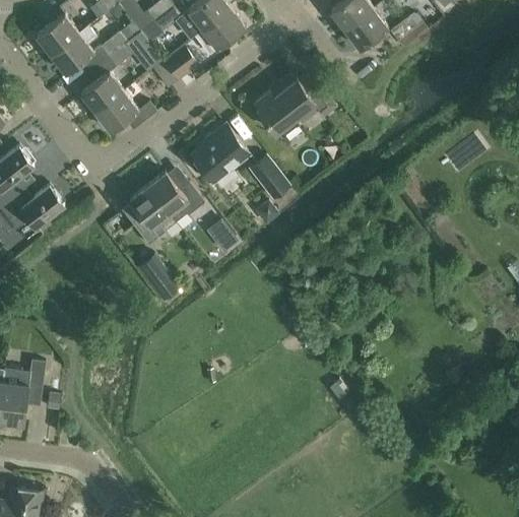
[(118,2),(115,0),(99,0),(101,2),(93,9),(100,16),(108,9),(118,2)]
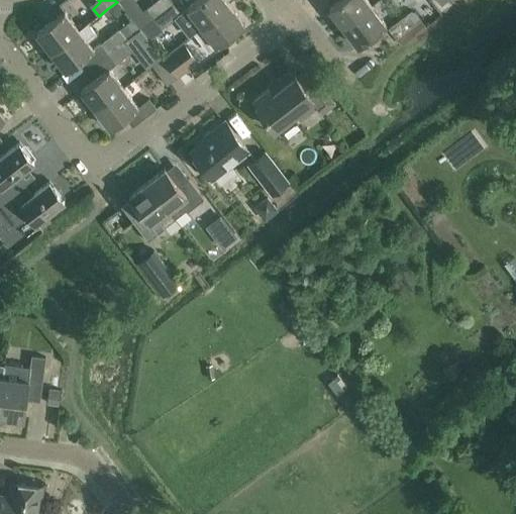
[(155,21),(173,7),(167,0),(159,0),(145,10),(155,21)]
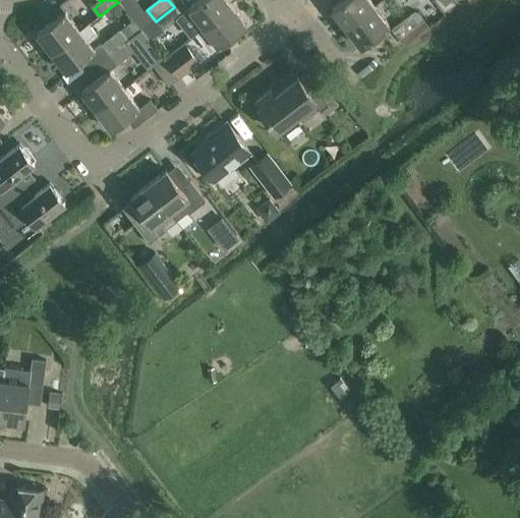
[(203,30),(231,7),(225,0),(201,0),(188,10),(203,29),(203,30)]
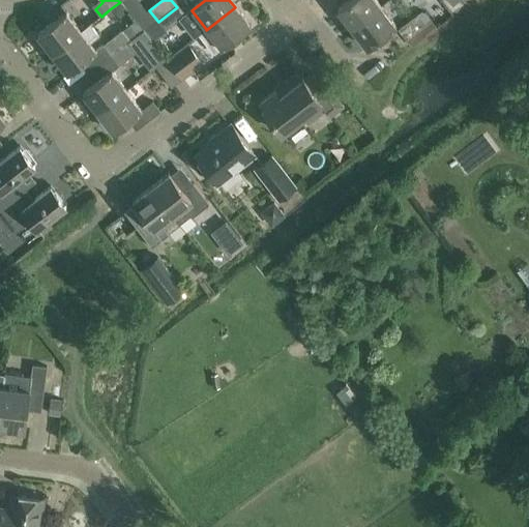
[(352,0),(336,12),(351,31),(380,8),(373,0),(352,0)]
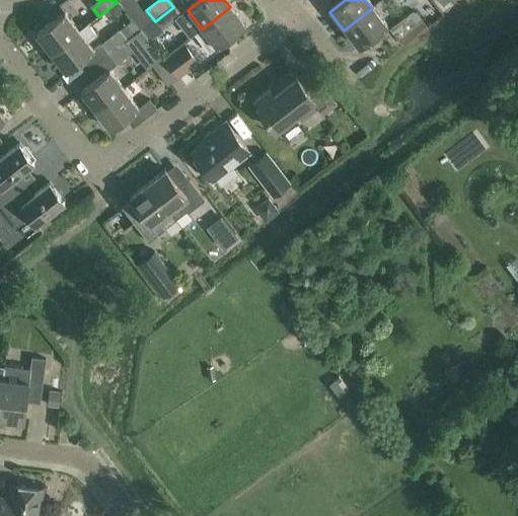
[(120,16),(125,12),(118,2),(107,9),(113,15),(120,16)]
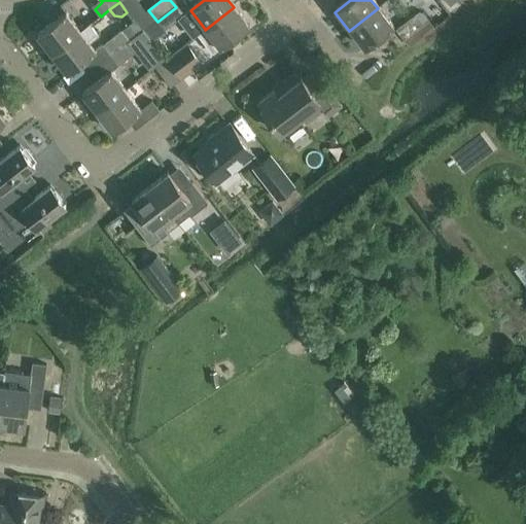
[(176,7),(158,22),(165,31),(183,16),(176,7)]
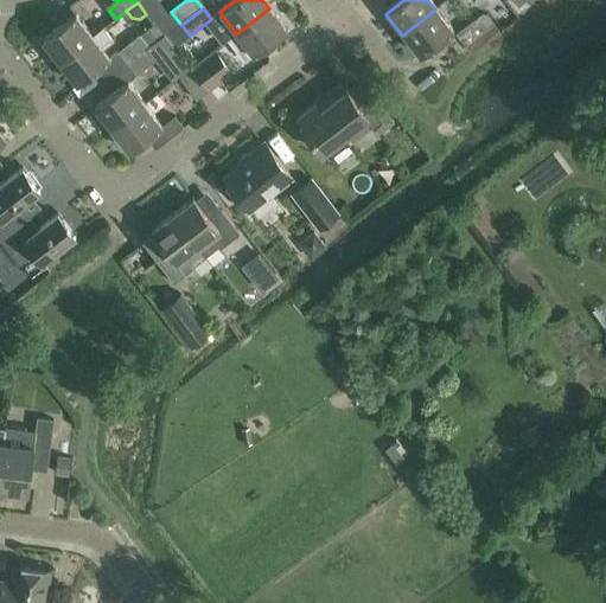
[(236,34),(236,33),(225,42),(244,64),(254,57),(287,32),(269,8),(236,34)]
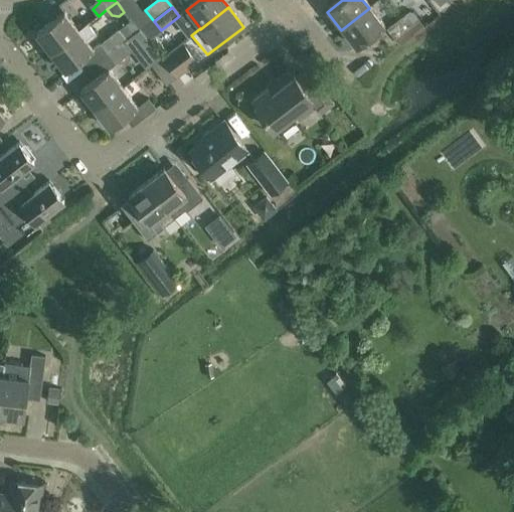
[(384,27),(369,8),(341,30),(356,49),(384,27)]
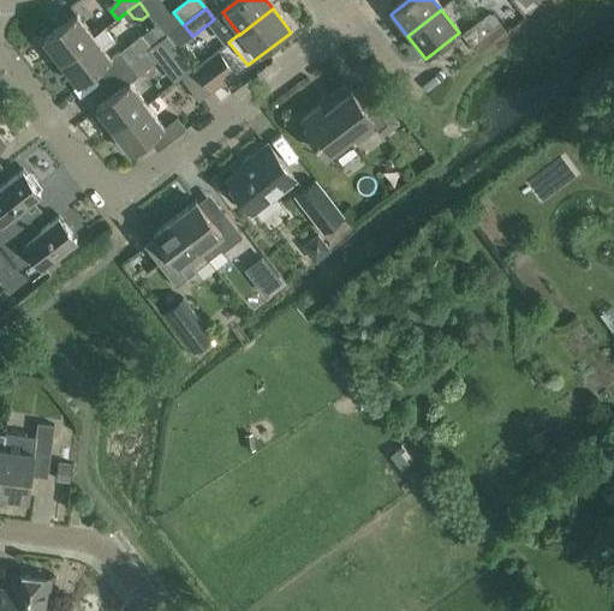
[(484,18),(460,37),(470,49),(475,57),(476,58),(506,35),(504,33),(492,17),(488,16),(484,18)]
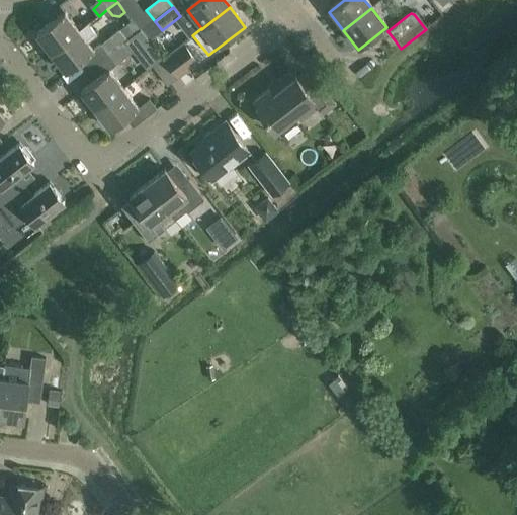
[(50,55),(78,32),(65,14),(35,35),(50,55)]
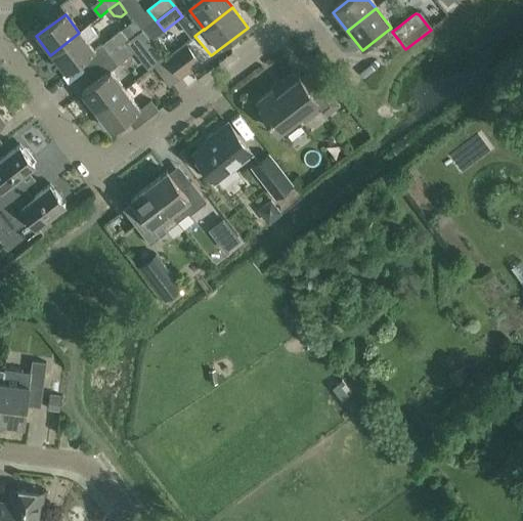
[(66,76),(82,63),(95,53),(94,51),(88,45),(97,38),(88,26),(79,33),(50,55),(66,76)]
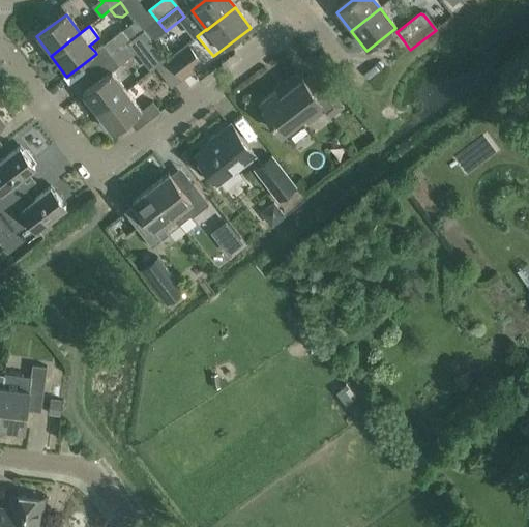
[(121,32),(100,49),(109,60),(129,44),(121,32)]
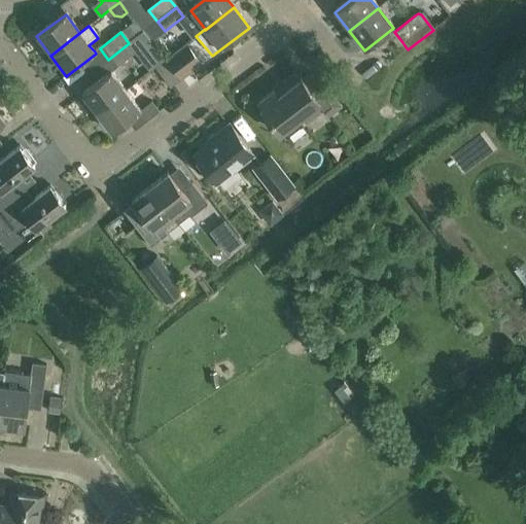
[(129,43),(108,60),(115,69),(137,54),(129,43)]
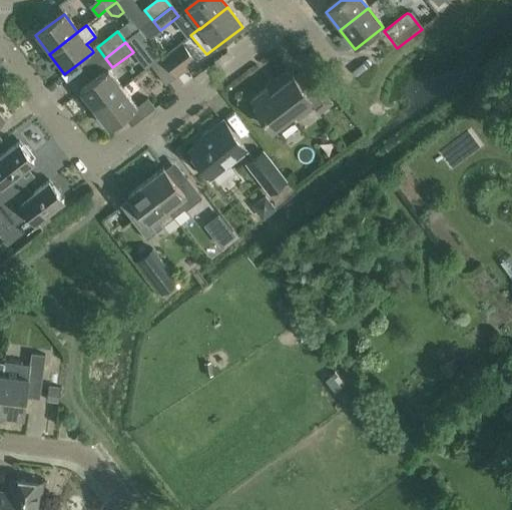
[(159,59),(174,78),(184,70),(170,51),(159,59)]
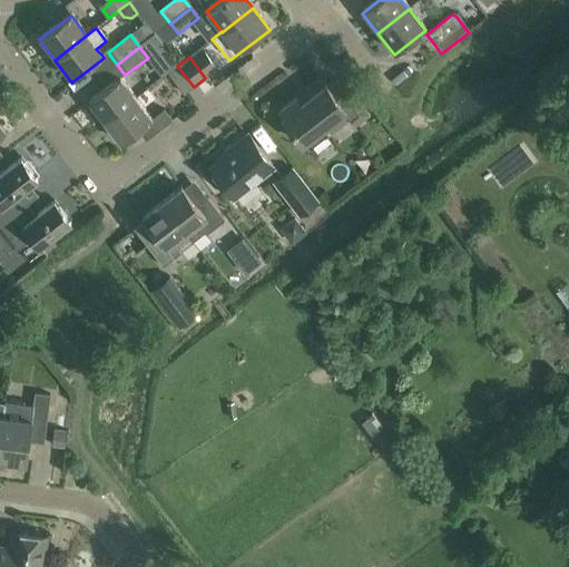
[(194,87),(177,66),(166,75),(183,96),(194,87)]
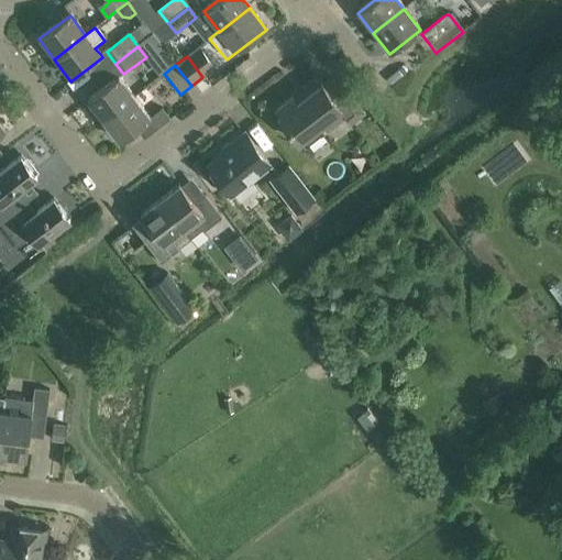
[(87,102),(102,122),(133,98),(118,78),(105,89),(87,102)]
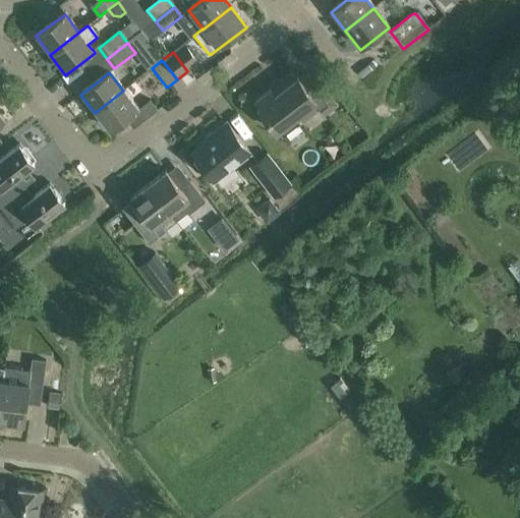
[(282,138),(319,111),(324,117),(336,107),(314,78),(302,88),(296,80),(295,81),(290,75),(253,103),(258,109),(257,110),(276,133),(277,132),(282,138)]
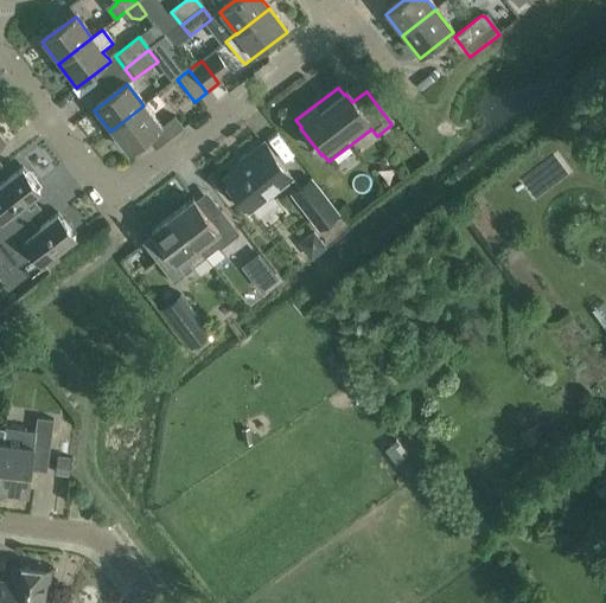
[(128,154),(155,133),(161,128),(144,106),(110,132),(128,154)]
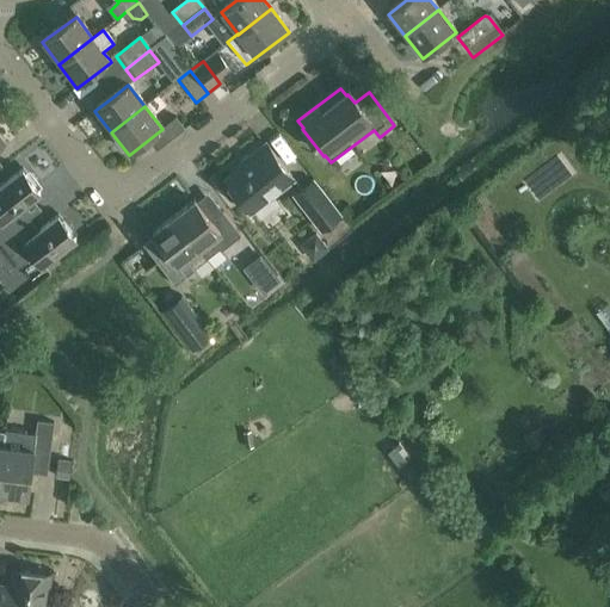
[(225,181),(250,212),(291,180),(265,146),(246,160),(248,163),(225,181)]
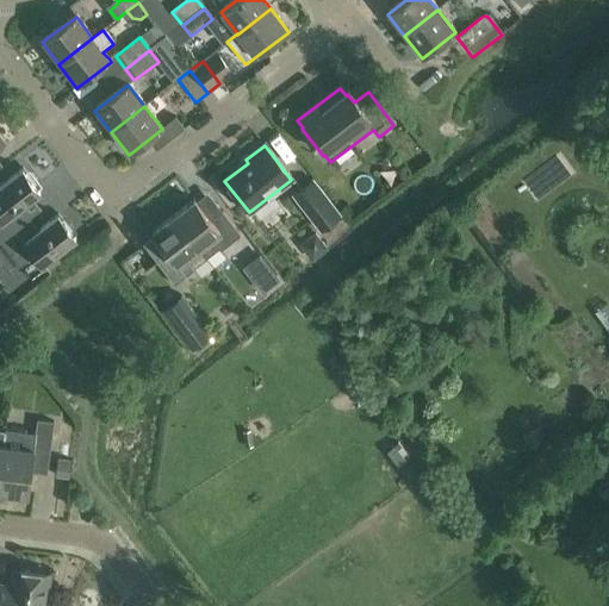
[(0,243),(23,226),(12,213),(37,194),(20,172),(0,186),(0,243)]
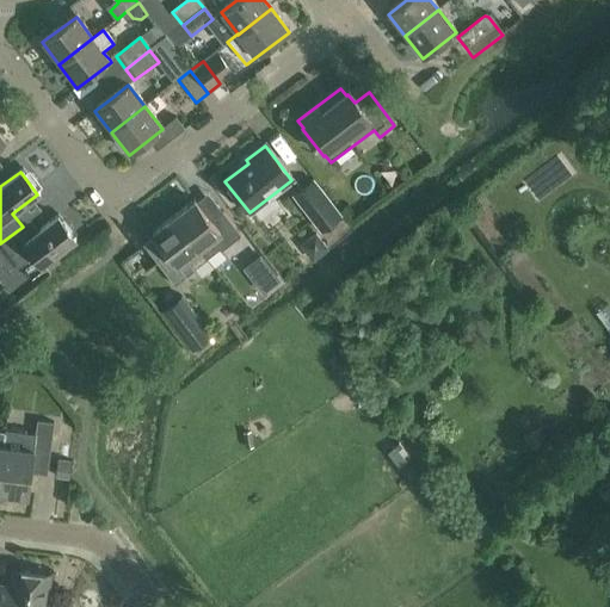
[(291,198),(320,234),(340,217),(313,181),(291,198)]
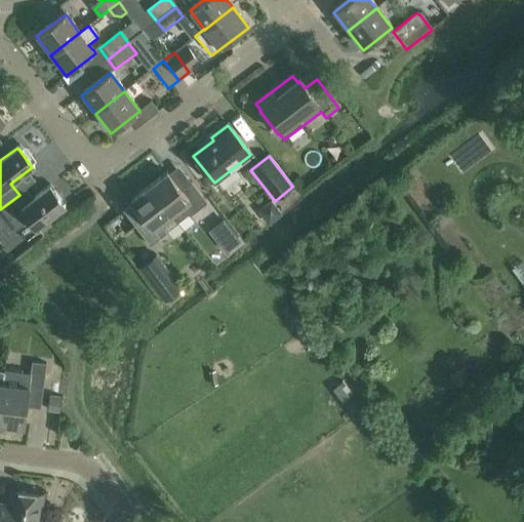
[(167,173),(148,188),(170,216),(182,207),(190,218),(206,205),(193,187),(183,194),(167,173)]
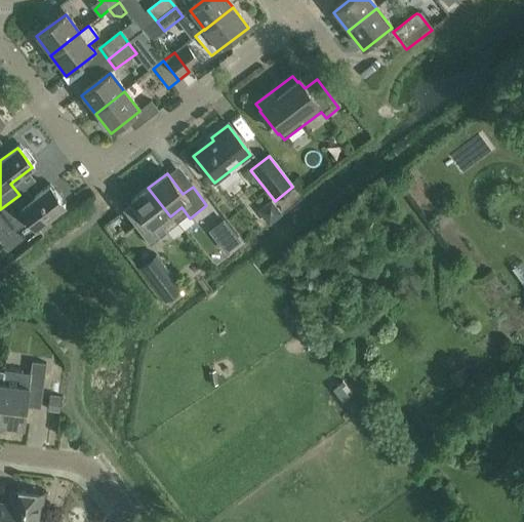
[(19,195),(0,209),(0,222),(10,235),(29,221),(35,229),(63,207),(47,188),(27,204),(19,195)]
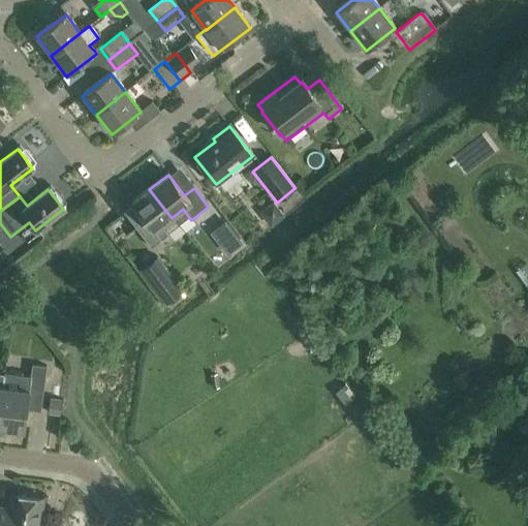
[(172,218),(149,189),(131,204),(142,217),(131,225),(151,249),(179,226),(172,218)]
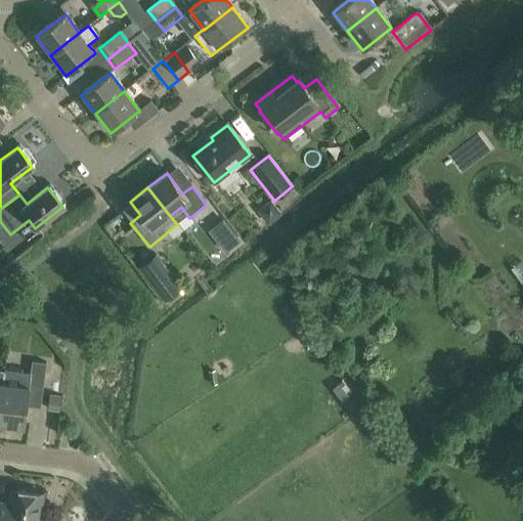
[(271,201),(259,210),(268,222),(280,213),(271,201)]
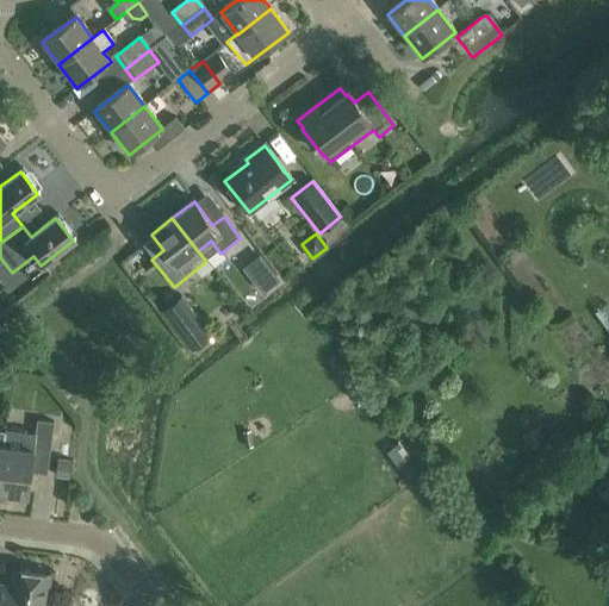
[(254,282),(262,293),(278,281),(269,270),(254,282)]
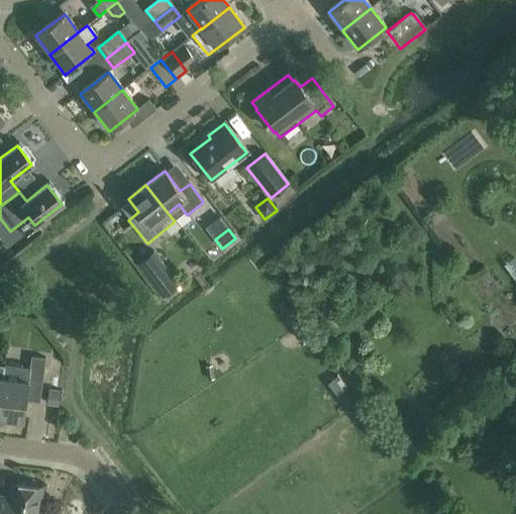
[(136,267),(156,291),(161,298),(175,288),(178,285),(153,252),(136,267)]
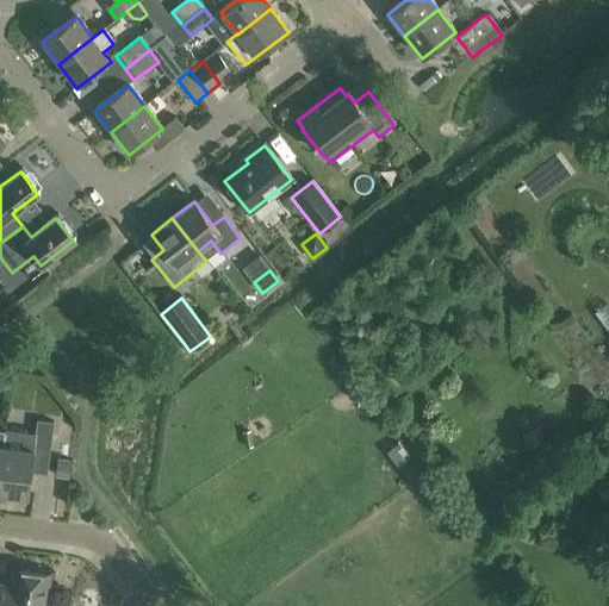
[(35,433),(4,431),(0,461),(0,493),(26,498),(30,474),(47,476),(53,424),(36,423),(35,433)]
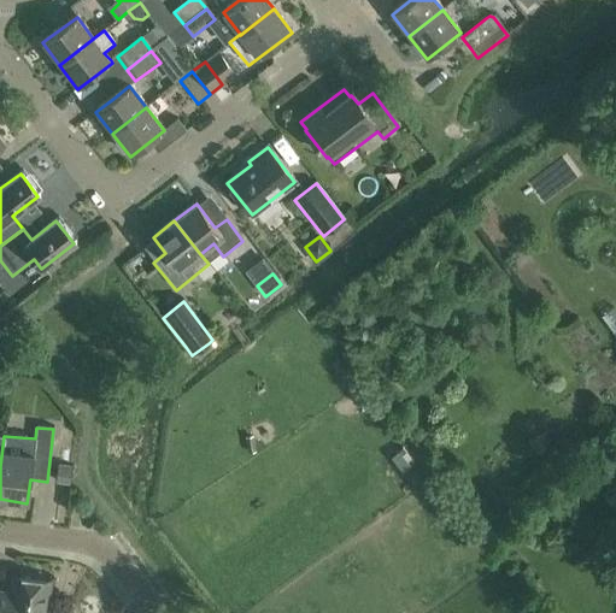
[(415,464),(403,449),(389,459),(402,475),(415,464)]
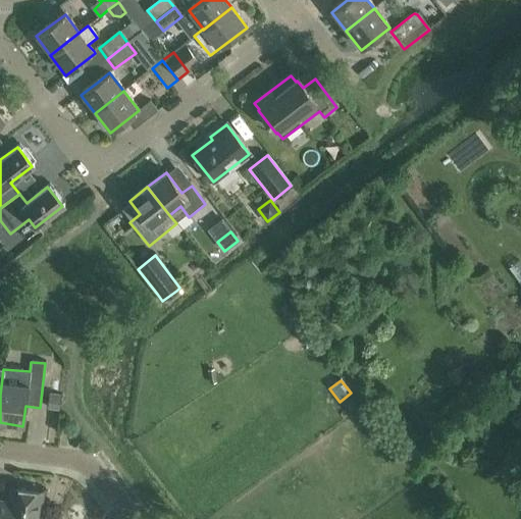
[(60,398),(48,396),(46,410),(58,412),(60,398)]
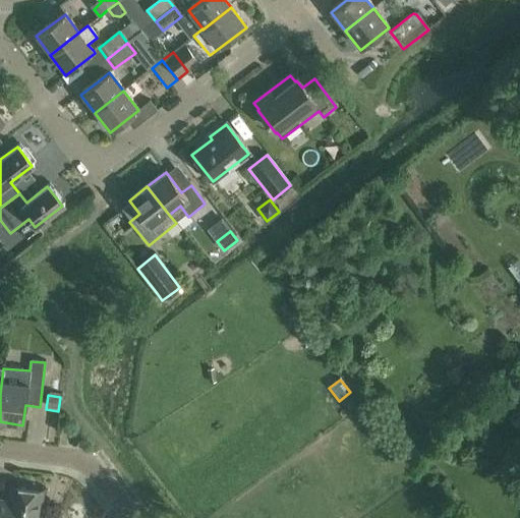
[(519,414),(510,422),(519,436),(519,414)]
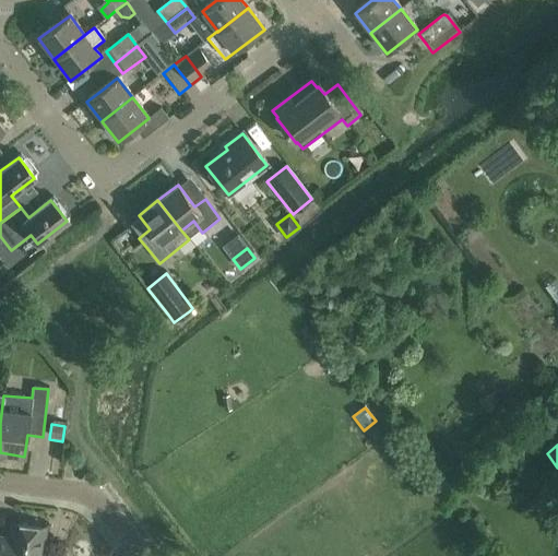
[(42,555),(45,529),(12,524),(10,540),(0,539),(0,555),(42,555)]
